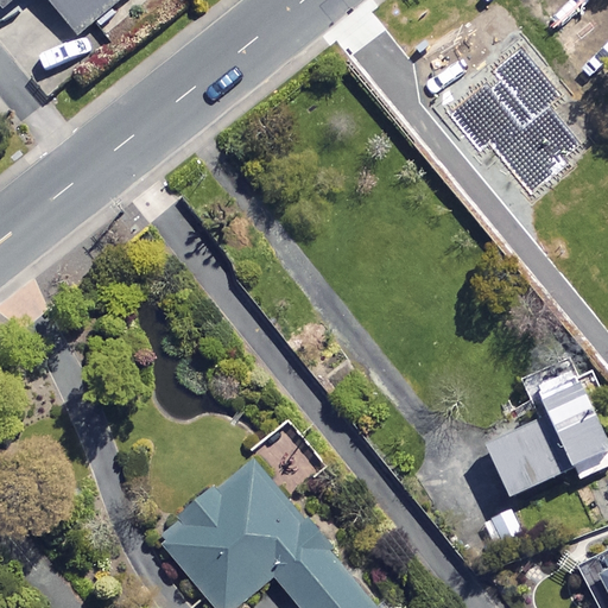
[(13,0),(0,0),(0,7),(1,10),(13,0)]
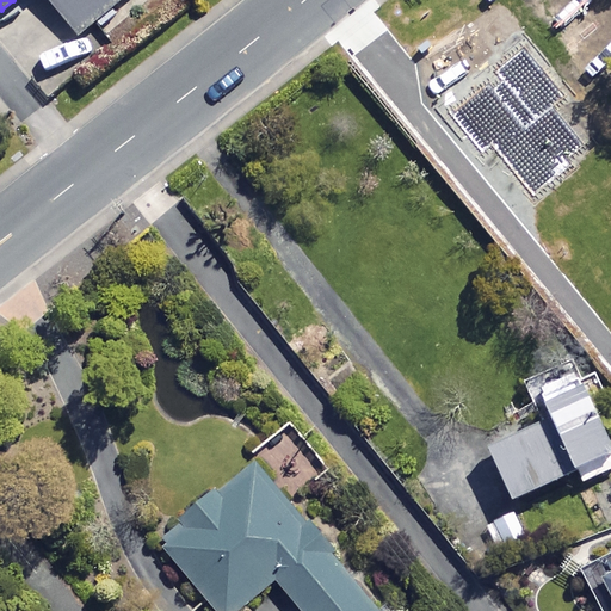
[(48,0),(78,36),(122,0),(48,0)]
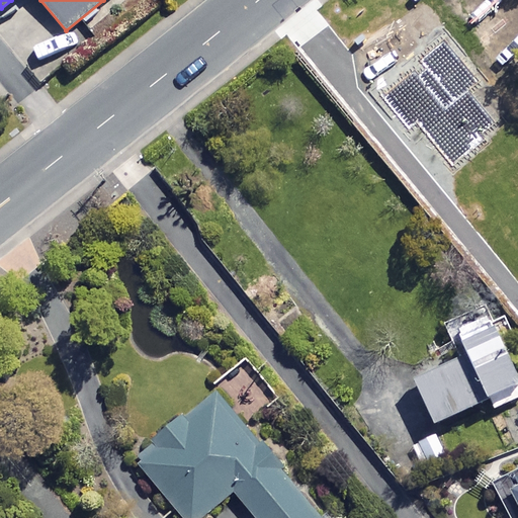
[(450,344),(461,340),(492,411),(517,399),(517,382),(491,318),(467,327),(464,321),(444,329),(450,344)]
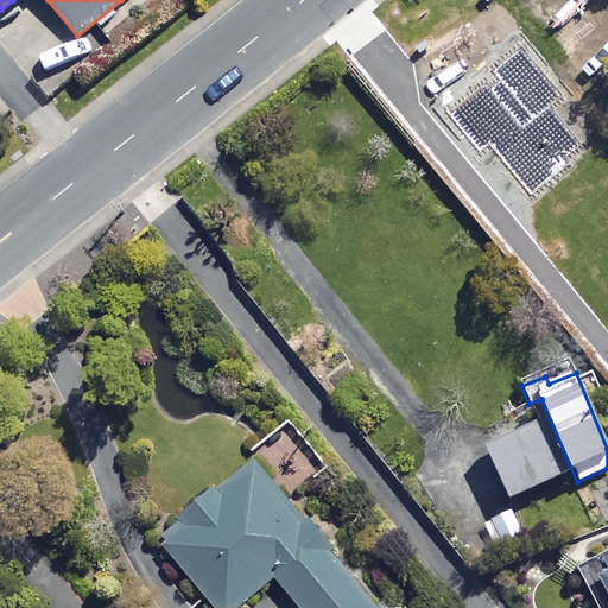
[(563,475),(539,422),(485,445),(508,499),(563,475)]
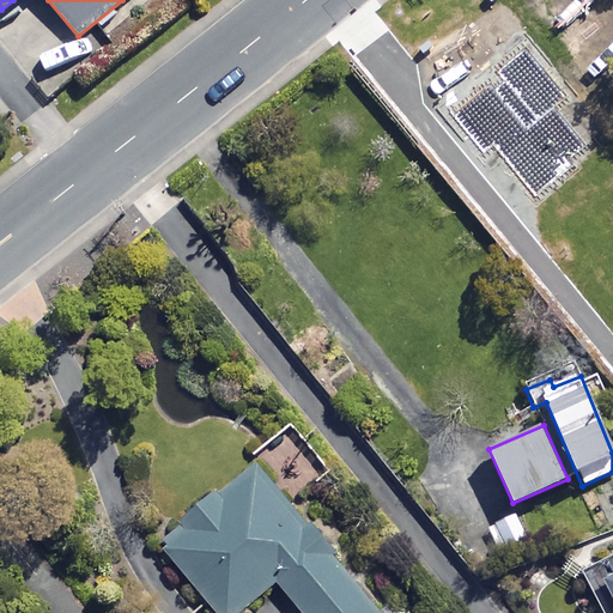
[(383,612),(255,463),(159,545),(217,612),(240,612),(275,583),(301,612),(383,612)]
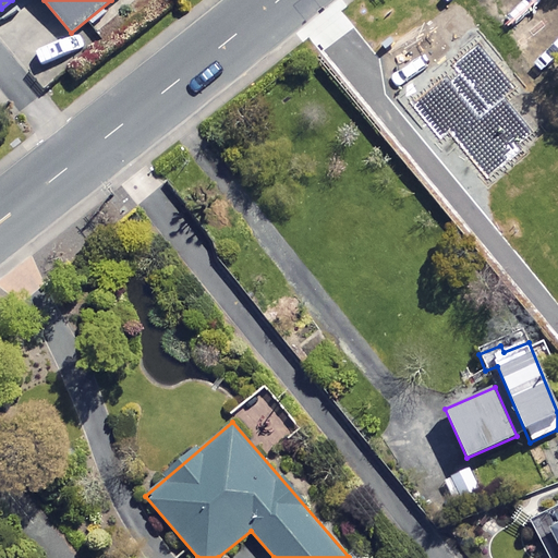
[(481,490),(470,469),(445,482),(456,502),(481,490)]
